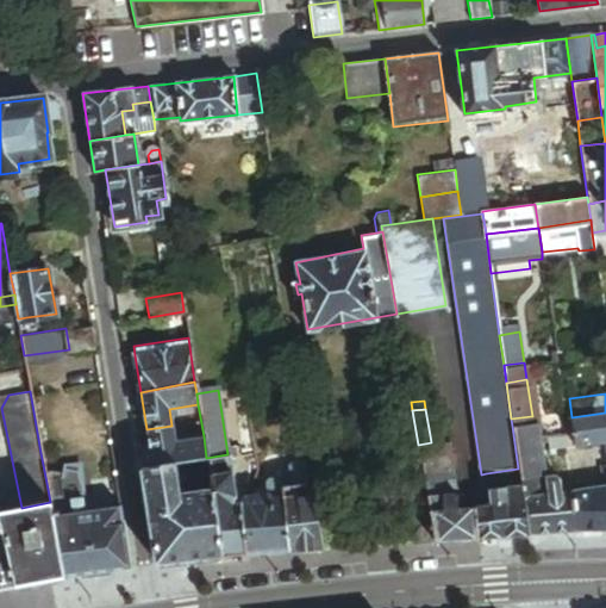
[(603,439),(605,438),(605,413),(572,417),(570,419),(573,442),(603,439)]
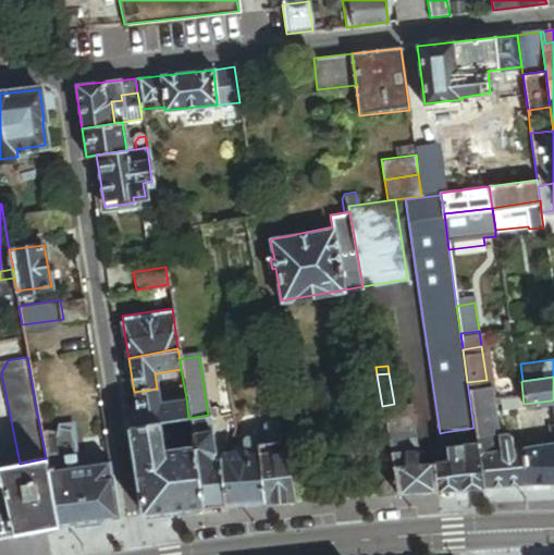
[(485,380),(467,382),(468,389),(487,386),(485,380)]
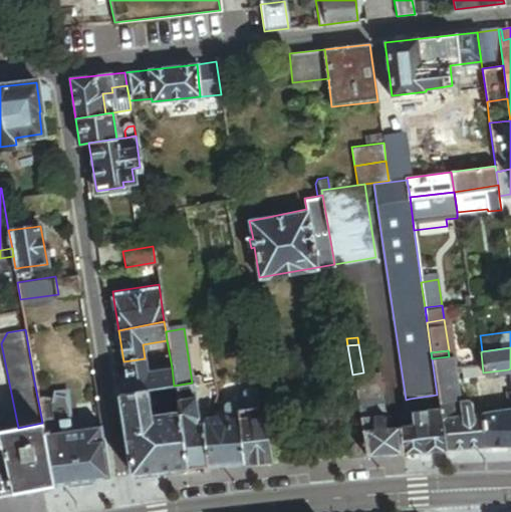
[(452,356),(453,361),(459,360),(461,375),(467,374),(475,374),(472,353),(452,356)]
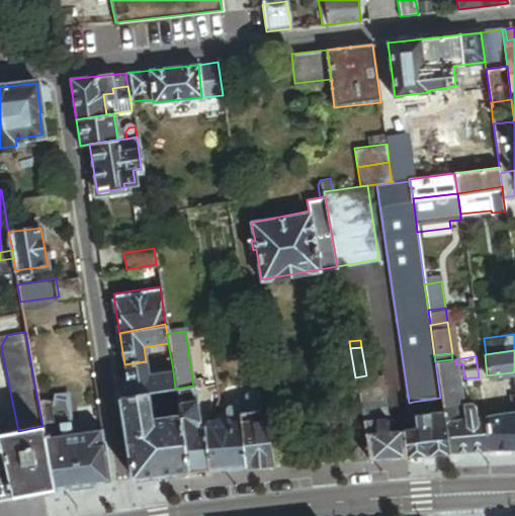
[(452,359),(435,361),(440,398),(440,400),(460,398),(456,364),(455,359),(452,359)]
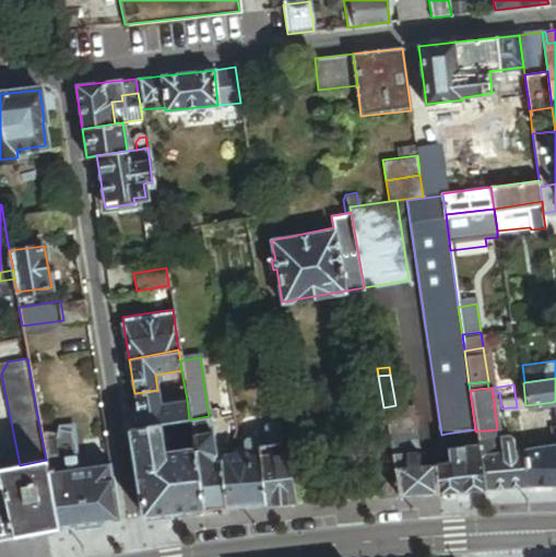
[(161,424),(189,419),(187,400),(160,404),(157,390),(134,393),(140,427),(161,424)]
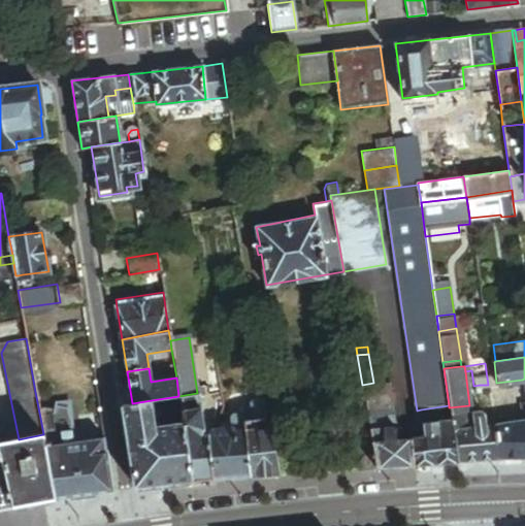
[(387,373),(372,376),(373,383),(388,381),(387,373)]
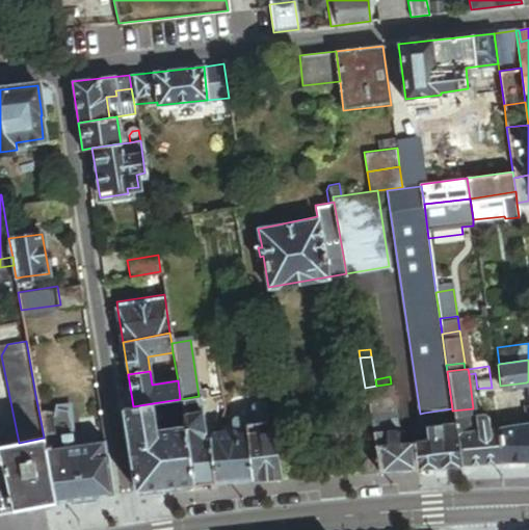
[(528,381),(526,382),(528,403),(524,404),(526,422),(497,424),(502,459),(528,459),(528,381)]
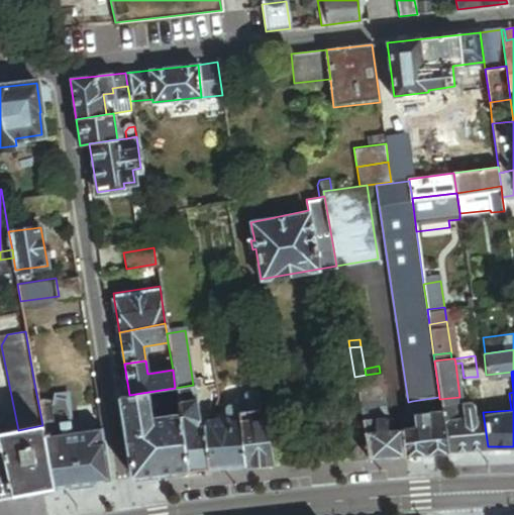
[(366,375),(354,377),(366,440),(366,443),(368,456),(389,454),(387,429),(387,418),(380,373),(366,375)]
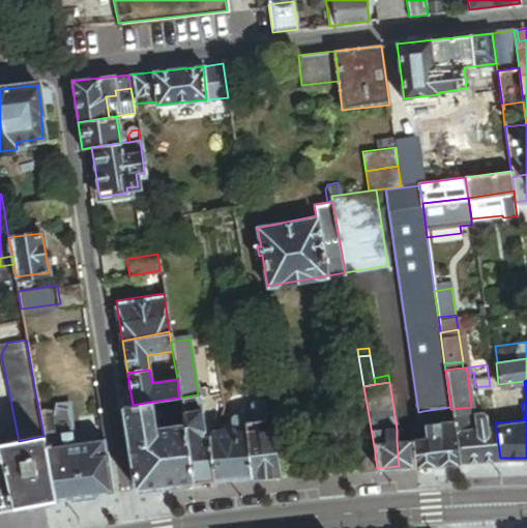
[(35,393),(40,419),(60,415),(69,414),(65,388),(63,389),(35,393)]
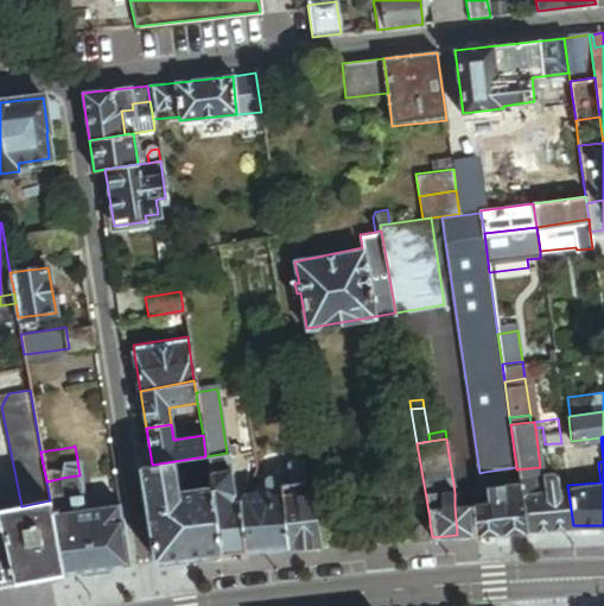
[(221,553),(253,550),(248,494),(245,494),(243,494),(239,499),(234,493),(227,453),(205,456),(210,487),(221,553)]
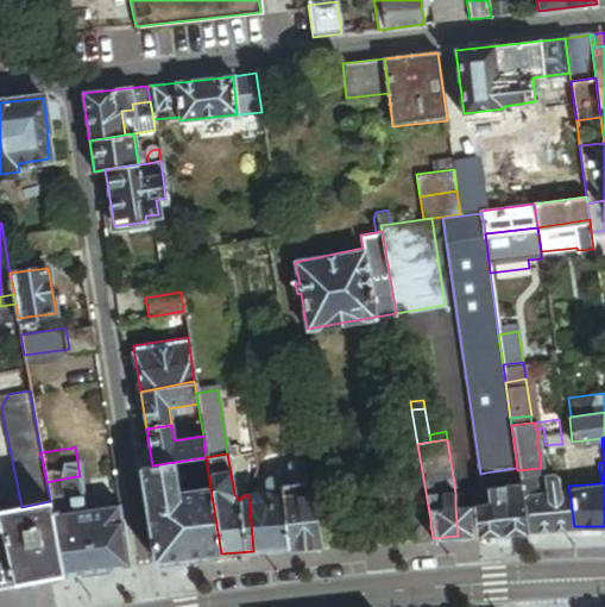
[(301,481),(309,480),(304,455),(304,454),(292,456),(287,467),(271,469),(272,476),(268,477),(265,482),(265,493),(249,495),(253,551),(288,546),(283,493),(282,485),(292,485),(301,483),(301,481)]
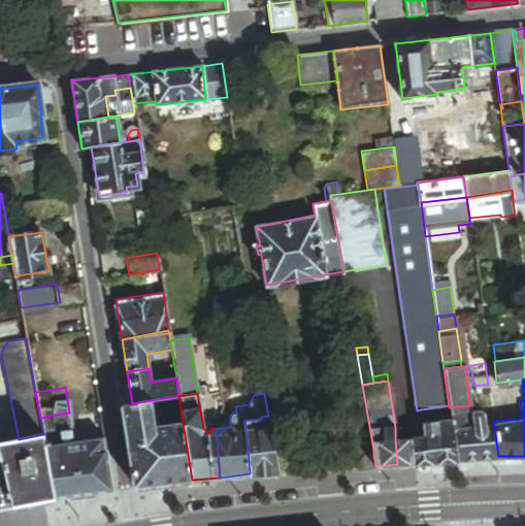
[(132,403),(122,405),(134,488),(192,480),(183,423),(155,427),(154,416),(153,408),(152,400),(132,403)]
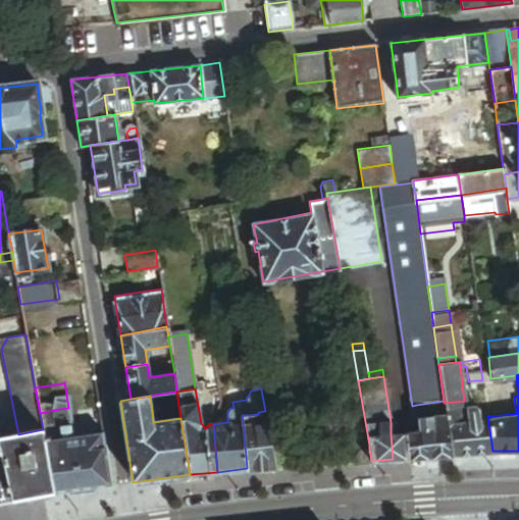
[(464,401),(444,403),(446,412),(451,455),(452,455),(492,451),(487,416),(479,416),(479,406),(477,403),(475,401),(471,400),(464,401)]
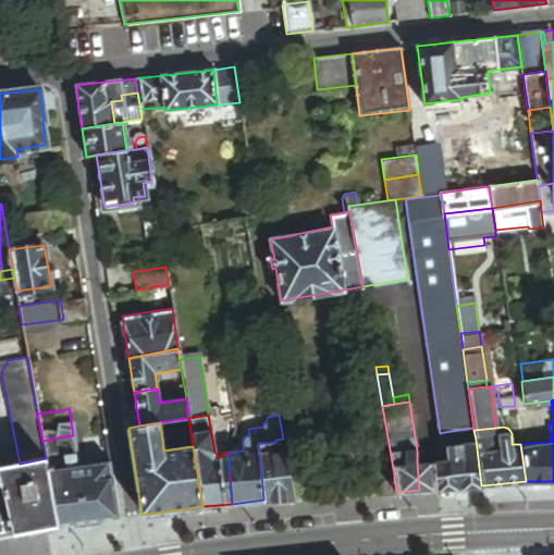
[(474,430),(474,428),(444,432),(445,439),(446,444),(457,442),(476,440),(474,430)]
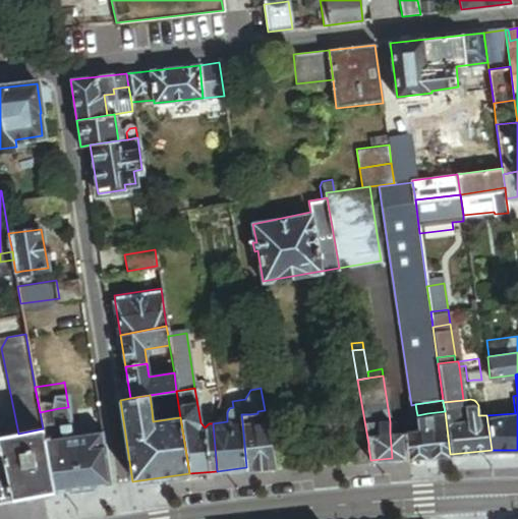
[(54,492),(110,483),(101,430),(72,436),(69,422),(61,423),(59,408),(40,412),(43,428),(54,492)]
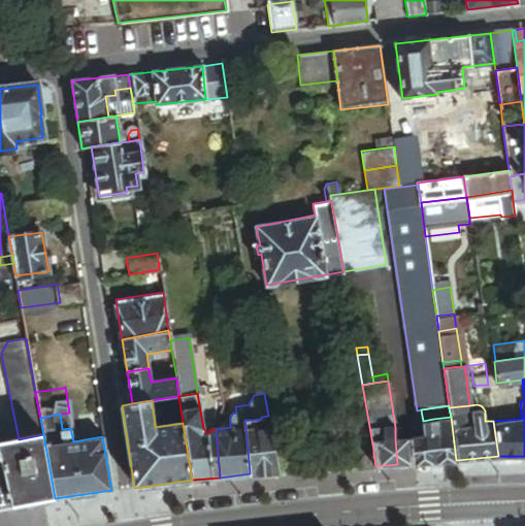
[(424,430),(423,421),(422,416),(418,417),(414,417),(415,426),(412,426),(413,431),(424,430)]
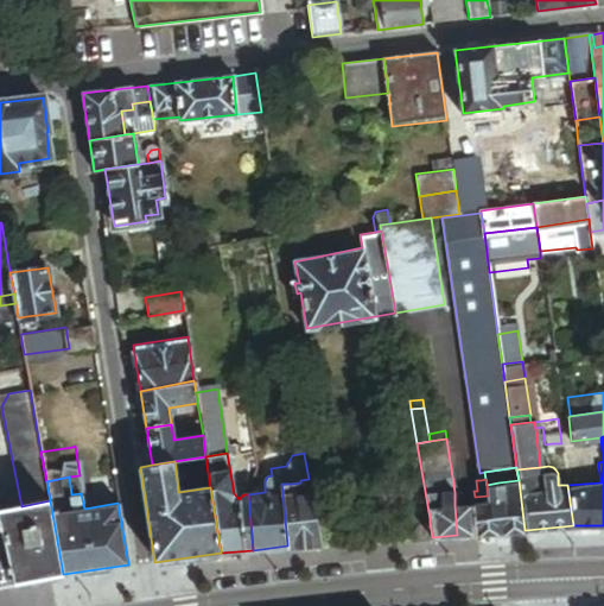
[(525,530),(519,480),(498,483),(502,499),(488,500),(464,504),(466,535),(525,530)]
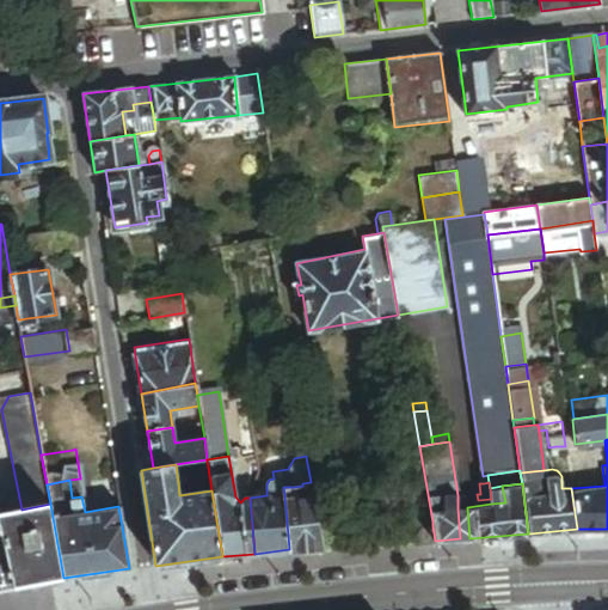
[(505,502),(502,486),(490,488),(491,499),(491,504),(505,502)]
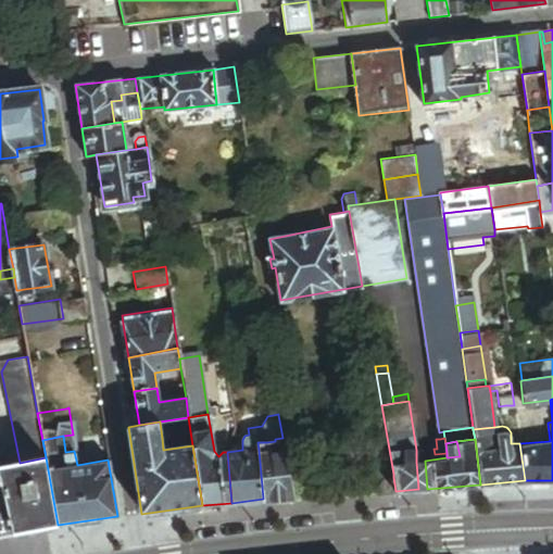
[(263,500),(292,499),(284,450),(268,450),(259,450),(263,499),(263,500)]
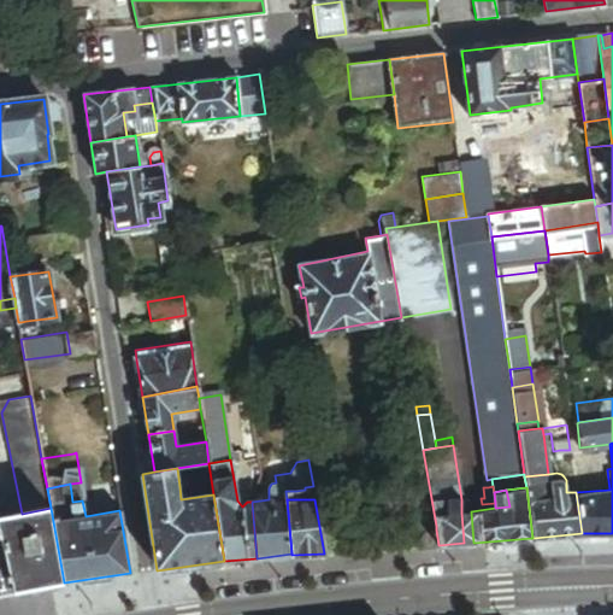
[(12,592),(64,583),(51,508),(22,514),(0,517),(0,538),(12,592)]
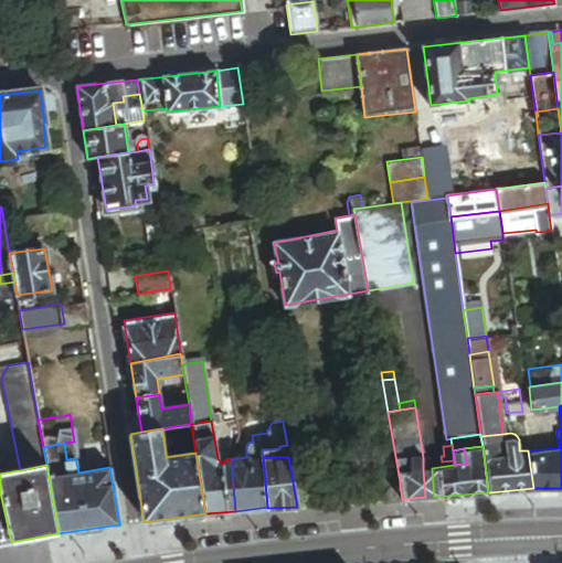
[(425,497),(434,497),(432,468),(423,469),(425,497)]
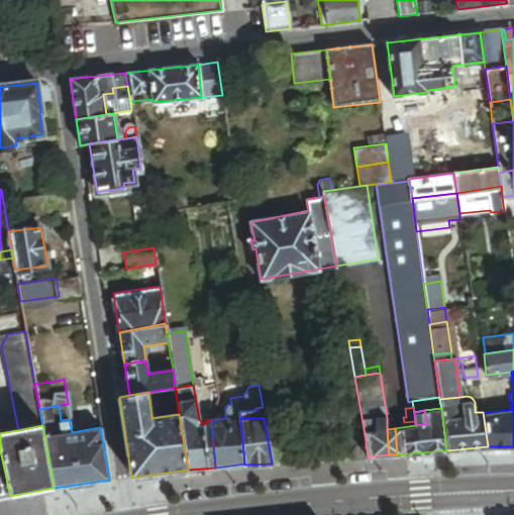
[(368,456),(366,443),(362,438),(352,439),(349,450),(354,456),(355,457),(368,456)]
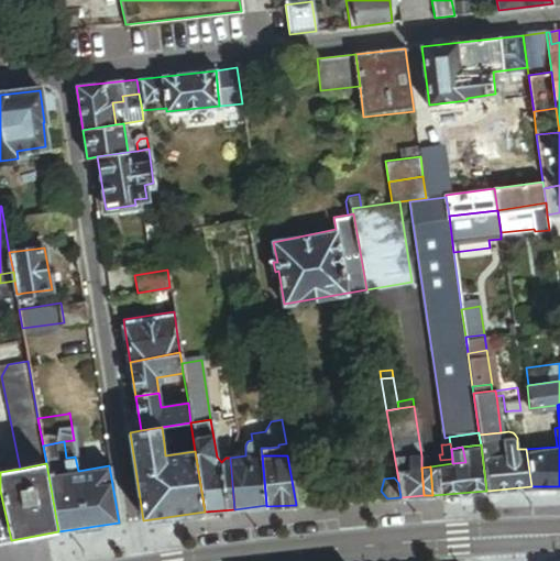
[(0,542),(11,540),(0,491),(0,542)]
